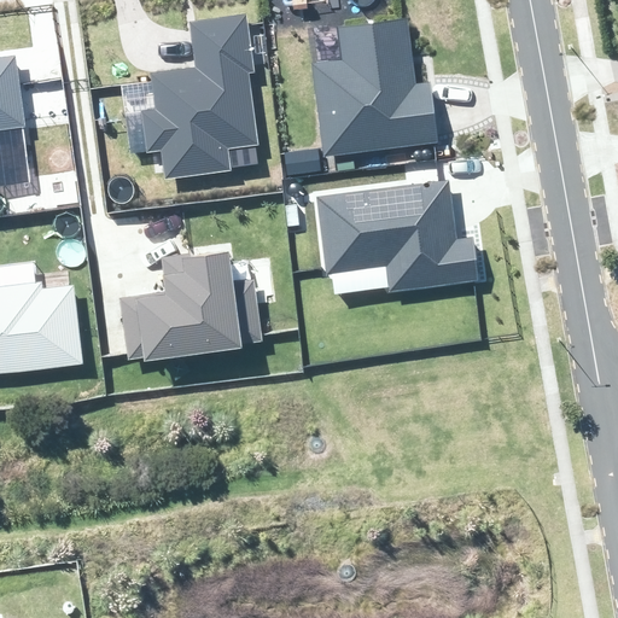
[(146,77),(156,173),(262,161),(245,9),(188,15),(194,73),(146,77)]
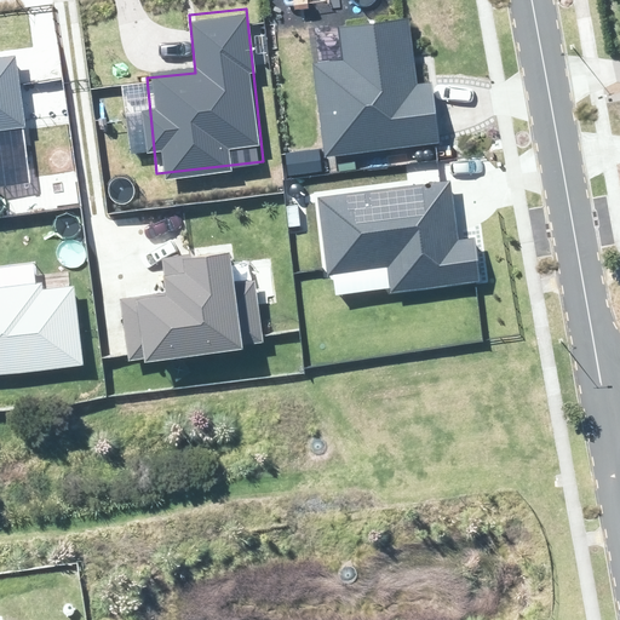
[(314,61),(327,154),(438,138),(429,69),(415,70),(408,19),(333,30),(337,57),(314,61)]
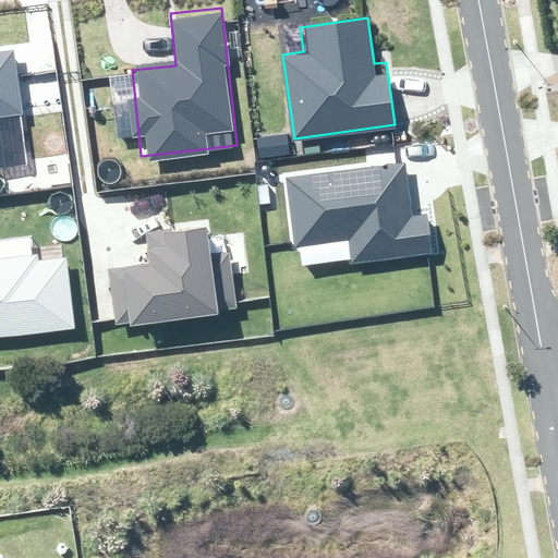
[(0,59),(0,113),(16,112),(11,59),(0,59)]
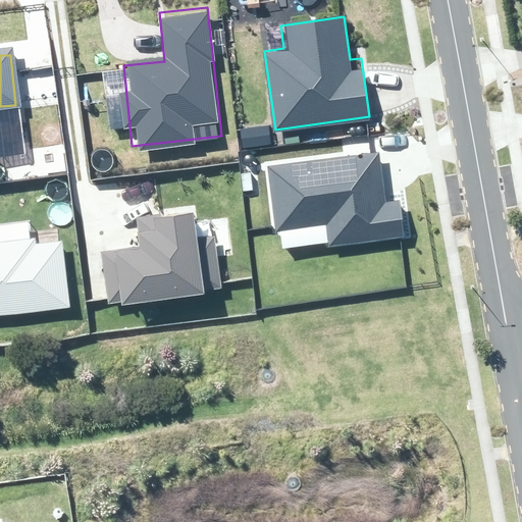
[(405,238),(400,201),(385,202),(380,163),(379,152),(267,166),(276,232),(280,231),(282,249),(328,243),(328,248),(405,238)]
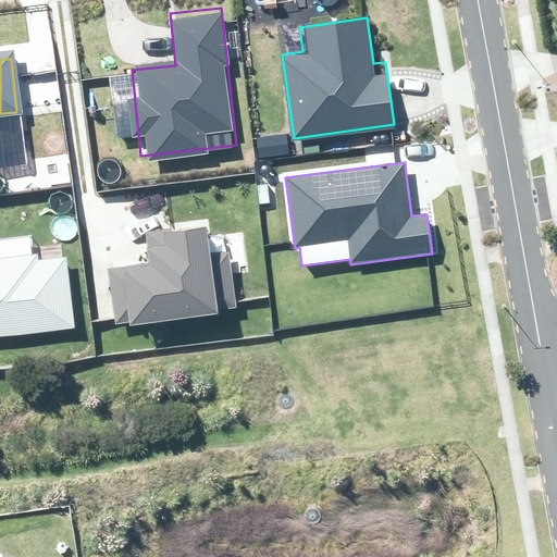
[(106,272),(110,323),(226,313),(222,268),(201,269),(198,235),(133,240),(135,269),(123,270),(106,272)]
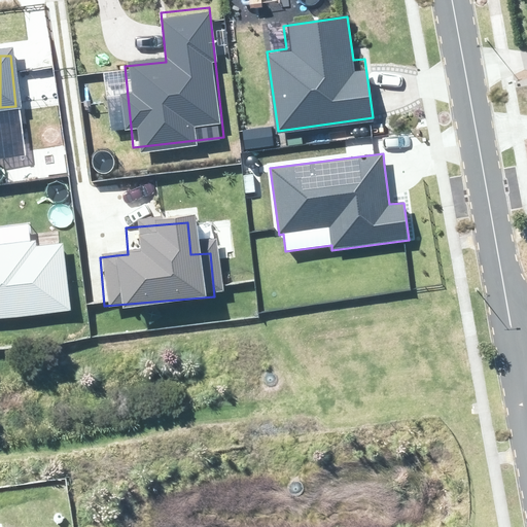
[(0,319),(73,310),(64,237),(0,245),(0,319)]
